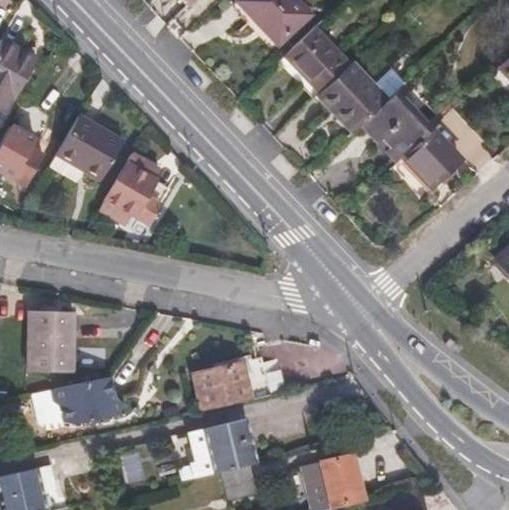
[(242,0),(280,39),(309,11),(299,0),(242,0)]
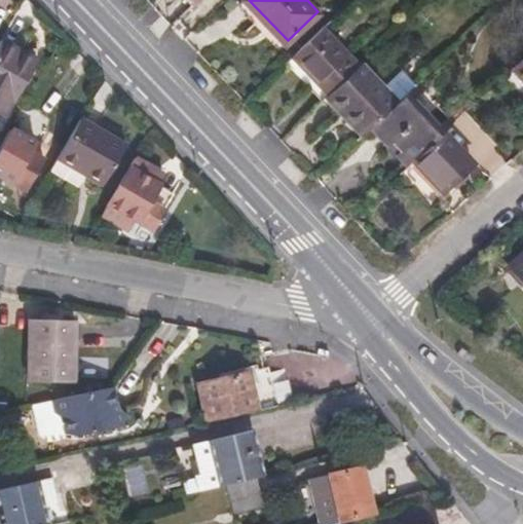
[(327,23),(294,53),(330,91),(360,64),(363,61),(327,23)]
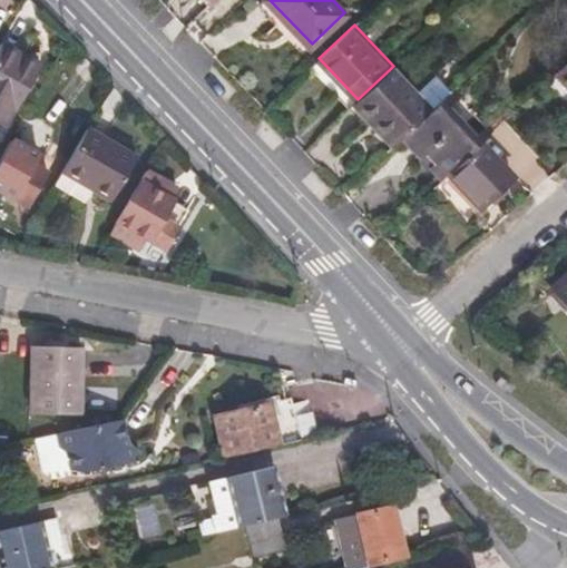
[(2,45),(0,47),(0,101),(16,110),(39,65),(2,45)]
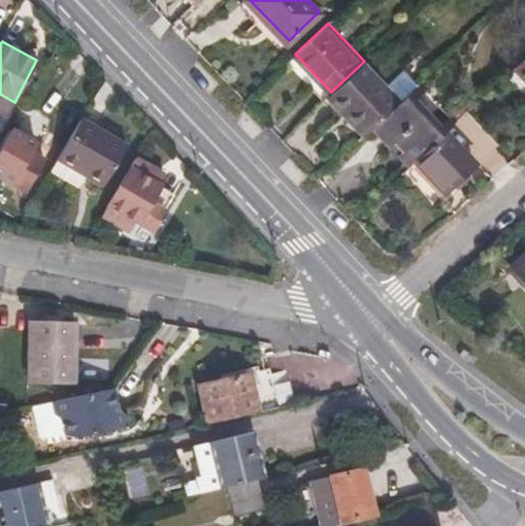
[(524,57),(512,70),(524,85),(524,57)]
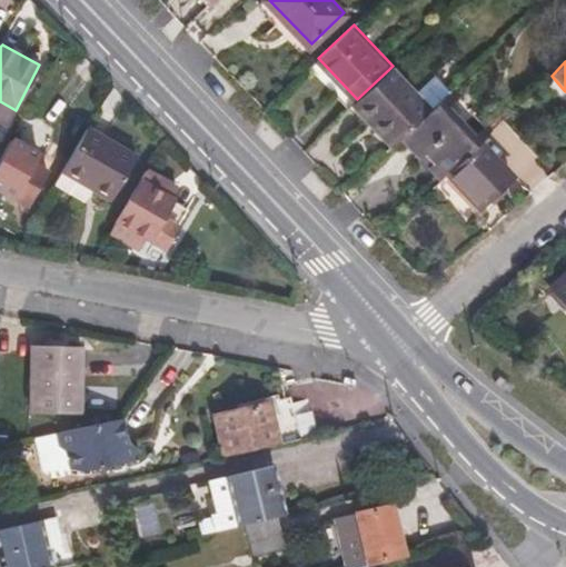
[(389,69),(357,99),(349,107),(389,148),(400,138),(407,131),(428,110),(389,69)]
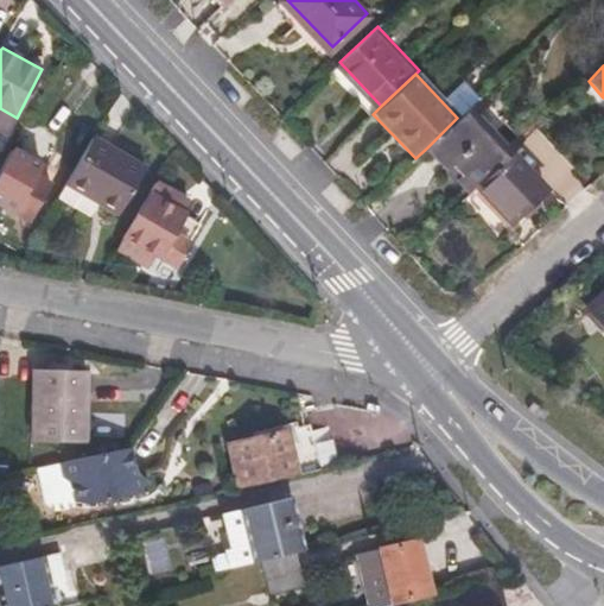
[(457,118),(434,140),(427,147),(466,189),(520,139),(479,98),(457,118)]
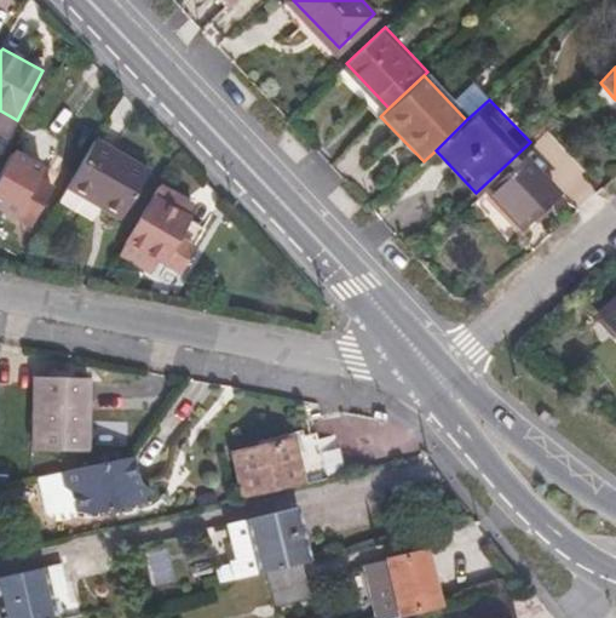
[(96,138),(70,186),(102,204),(125,216),(149,169),(96,138)]
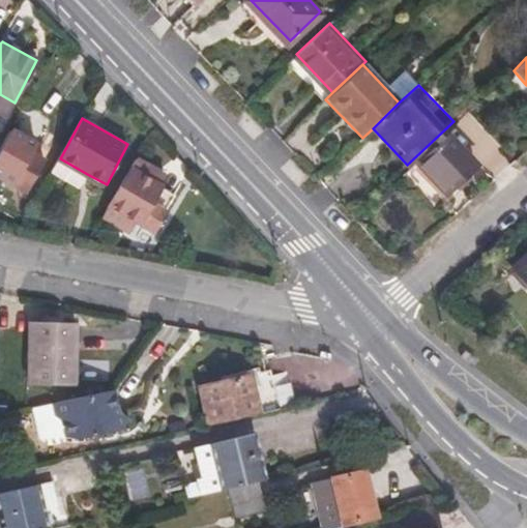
[(11,128),(0,147),(0,176),(29,192),(48,157),(33,150),(36,142),(11,128)]
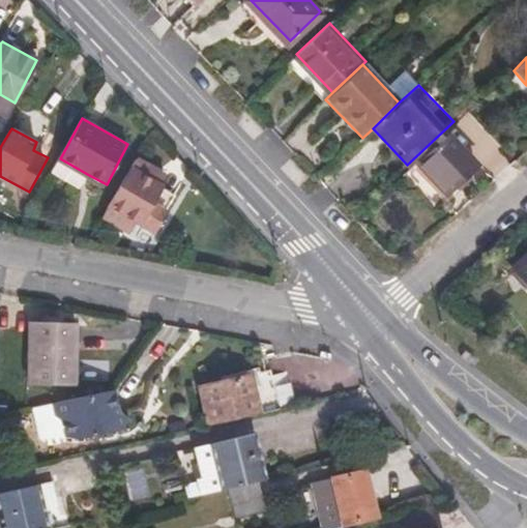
[(446,134),(417,160),(447,191),(475,165),(446,134)]
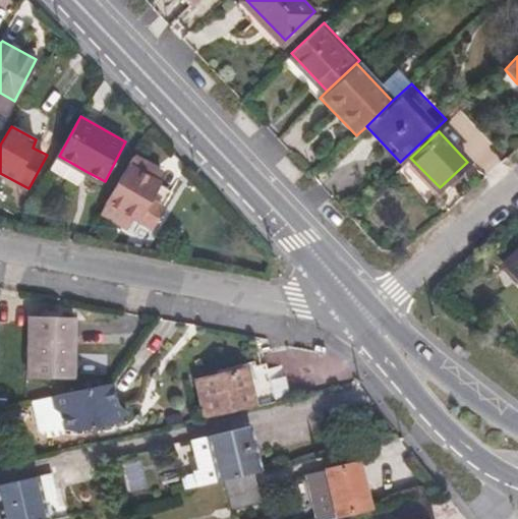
[(33,148),(47,155),(51,148),(36,139),(33,148)]
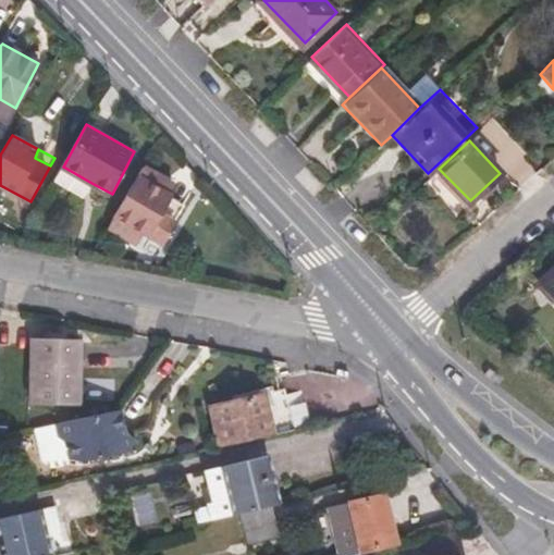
[(91,183),(63,167),(56,180),(85,196),(91,183)]
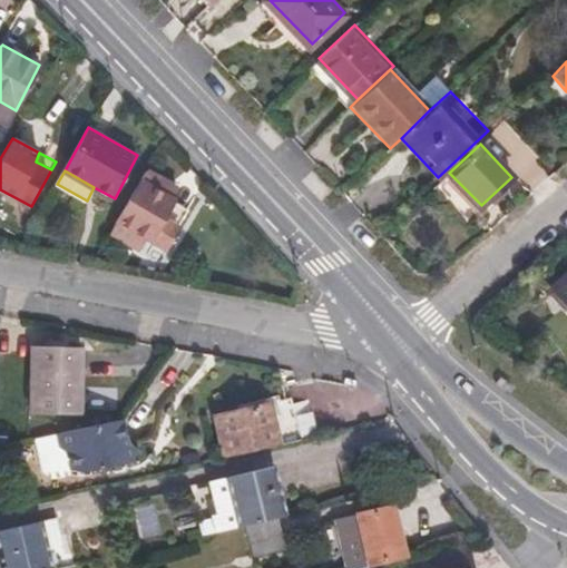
[(150,170),(124,219),(157,237),(172,245),(191,212),(174,203),(182,187),(150,170)]
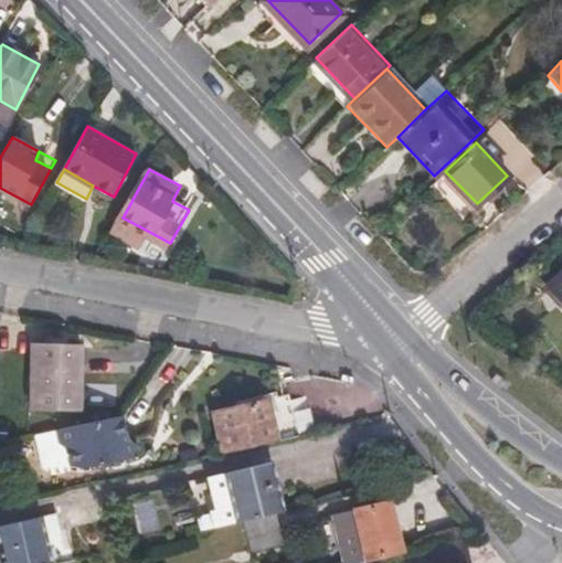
[(151,242),(156,235),(123,218),(117,227),(141,241),(142,237),(151,242)]
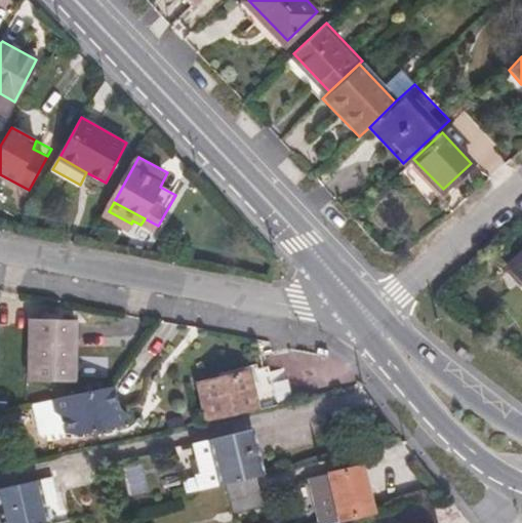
[(521,252),(509,264),(521,278),(521,252)]
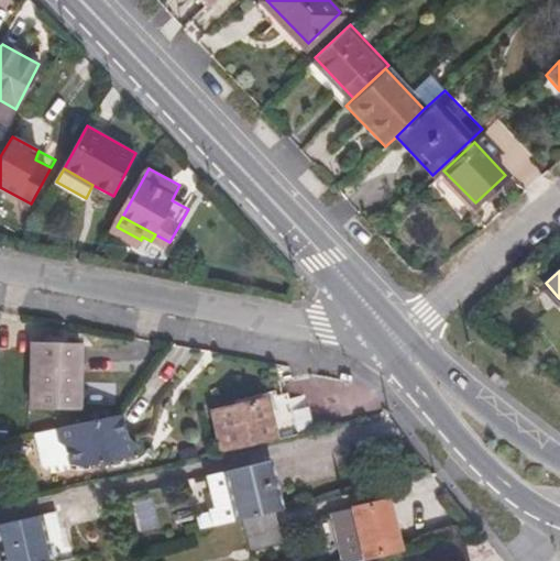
[(32,340),(26,407),(74,411),(80,344),(32,340)]
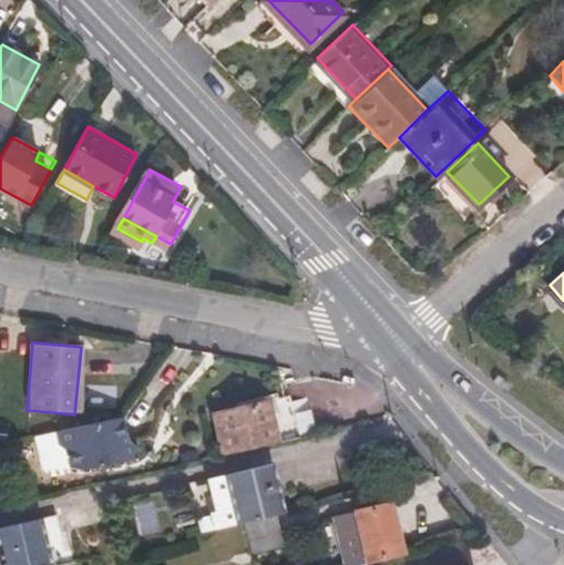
[(208,419),(218,459),(266,448),(294,441),(285,401),(208,419)]
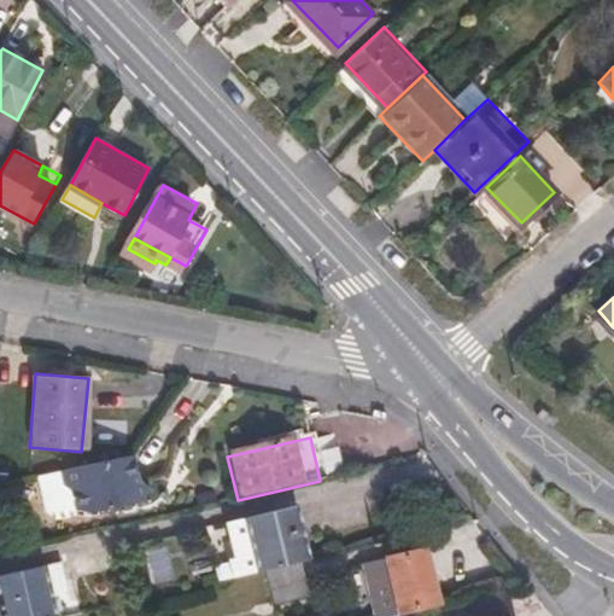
[(62,470),(65,486),(72,490),(77,510),(89,511),(142,500),(151,487),(139,480),(133,454),(62,470)]
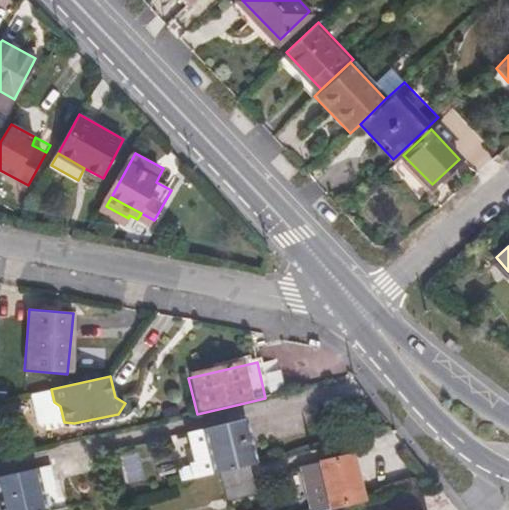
[(51,389),(39,392),(45,419),(64,422),(60,406),(54,402),(51,389)]
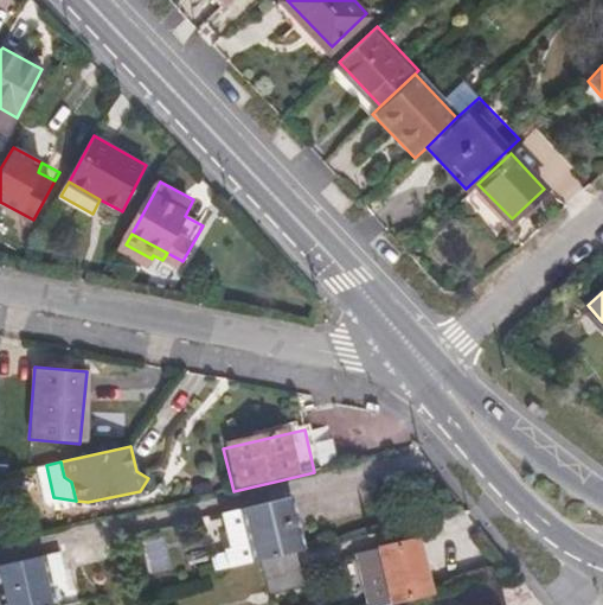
[(216,515),(228,567),(268,558),(271,558),(296,552),(283,498),(216,515)]
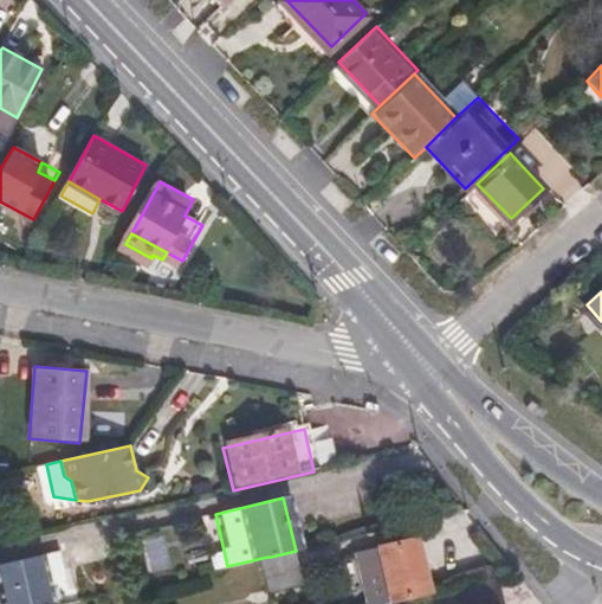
[(358,546),(373,603),(387,603),(435,592),(420,534),(358,546)]
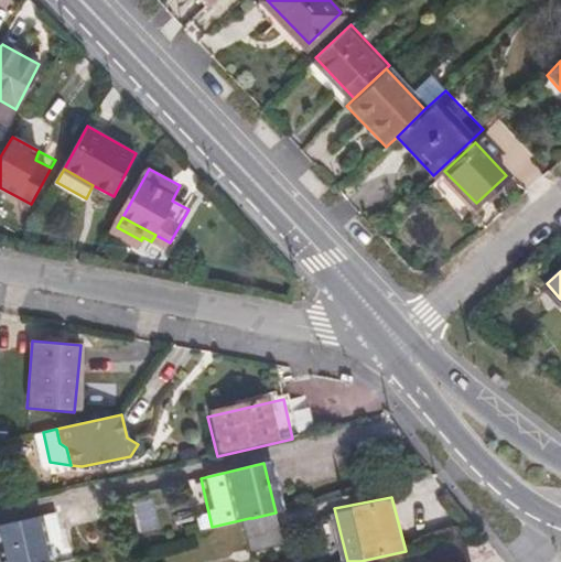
[(252,518),(258,547),(287,540),(281,510),(276,512),(252,518)]
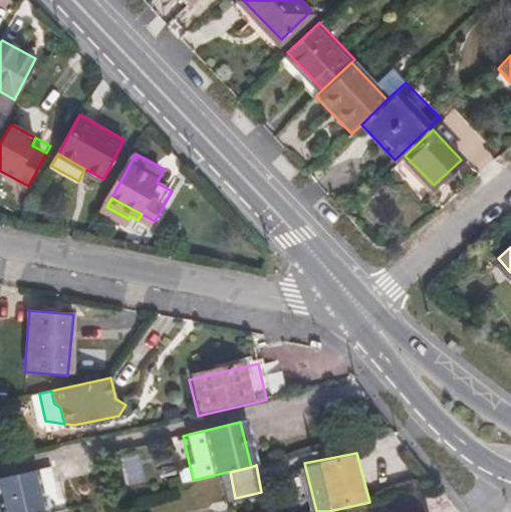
[(0,479),(0,511),(57,511),(46,469),(0,479)]
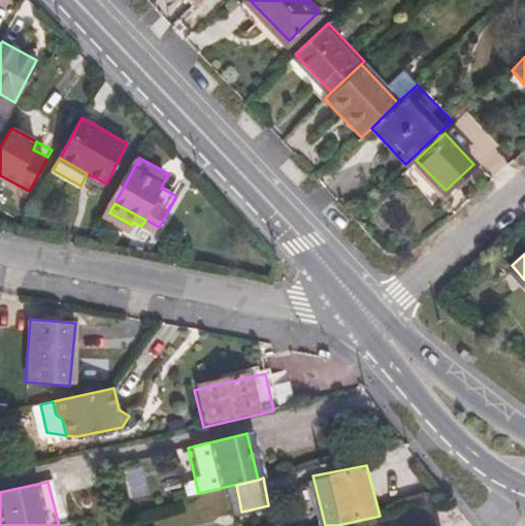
[(436,525),(432,503),(401,511),(405,525),(436,525)]
